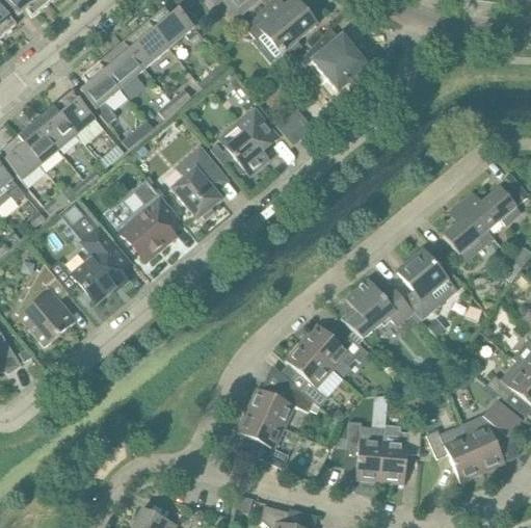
[(50,2),(48,0),(4,0),(18,16),(26,8),(32,17),(50,2)]
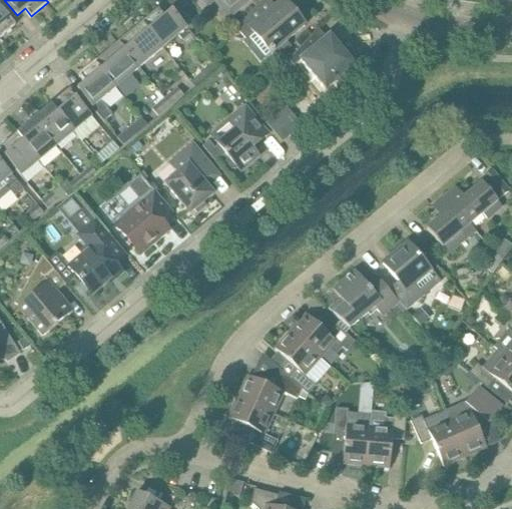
[(205,0),(208,3),(211,0),(217,0),(229,15),(247,0),(205,0)]
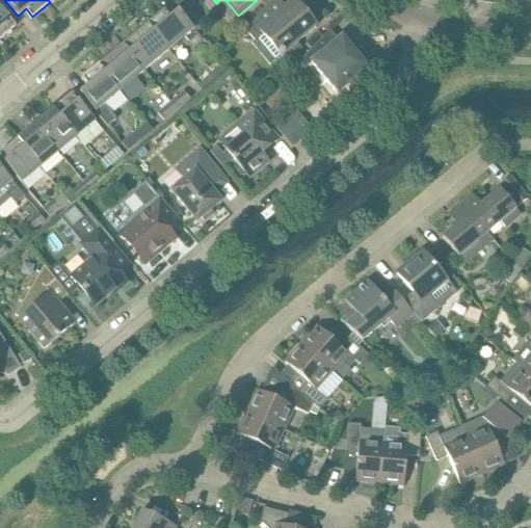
[(269,0),(246,26),(257,38),(265,32),(286,57),(302,45),(298,40),(317,24),(297,0),(289,0),(286,3),(283,0),(269,0)]
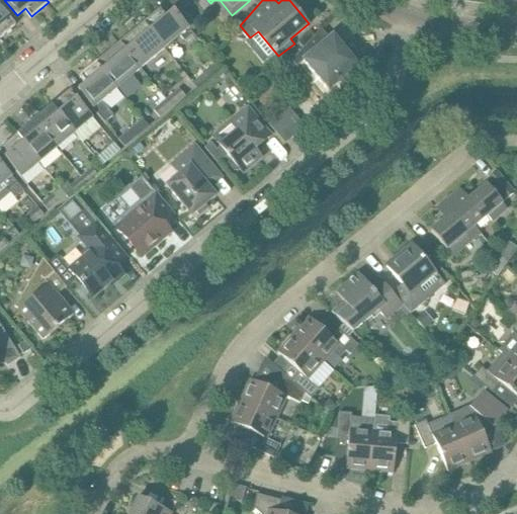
[(0,35),(16,22),(0,3),(0,35)]
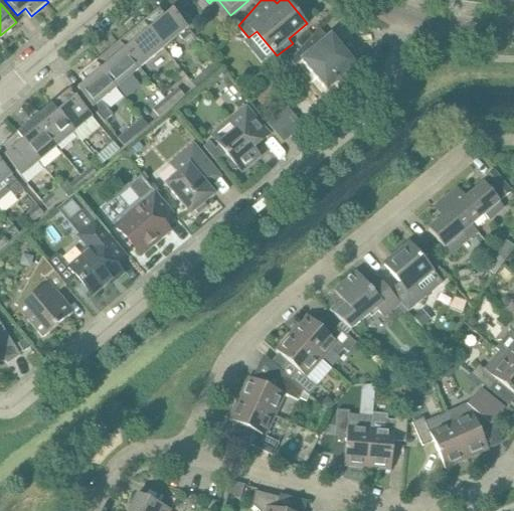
[(159,7),(143,20),(164,45),(179,32),(184,38),(193,30),(173,8),(166,14),(159,7)]
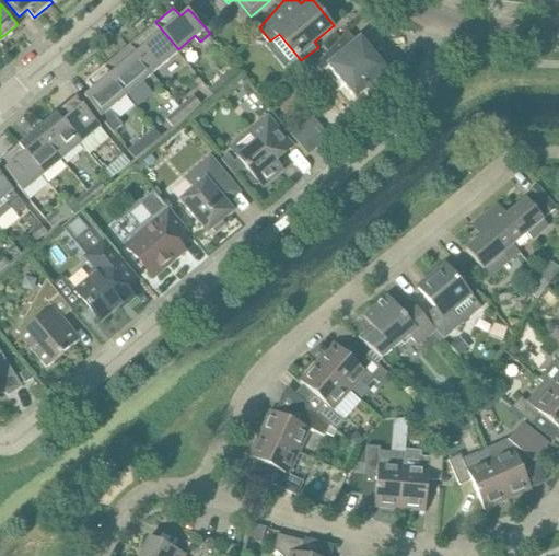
[(178,49),(155,22),(130,44),(153,70),(178,49)]
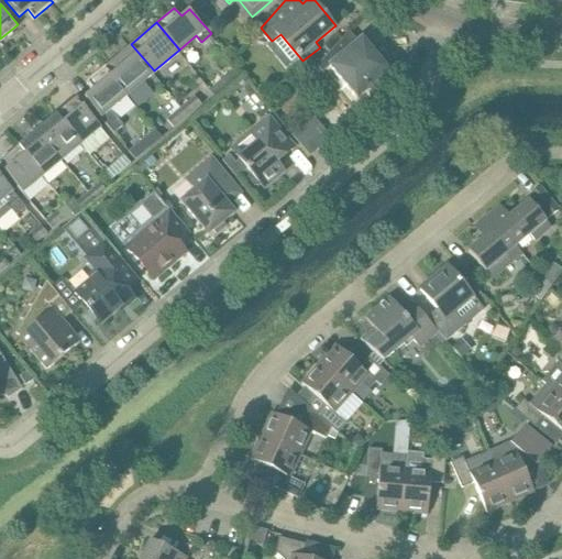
[(343,34),(323,55),(357,96),(389,69),(363,36),(352,45),(343,34)]
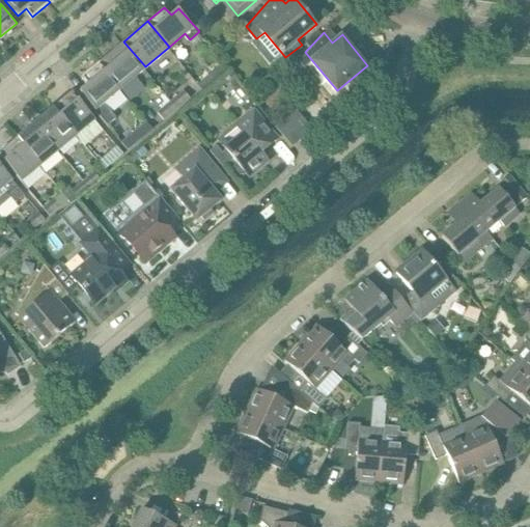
[(145,66),(123,42),(99,61),(120,87),(145,66)]
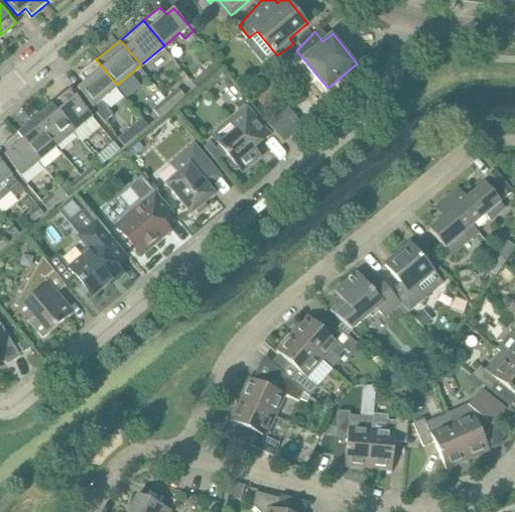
[(117,85),(96,59),(80,74),(86,81),(79,88),(105,119),(114,112),(102,98),(117,85)]
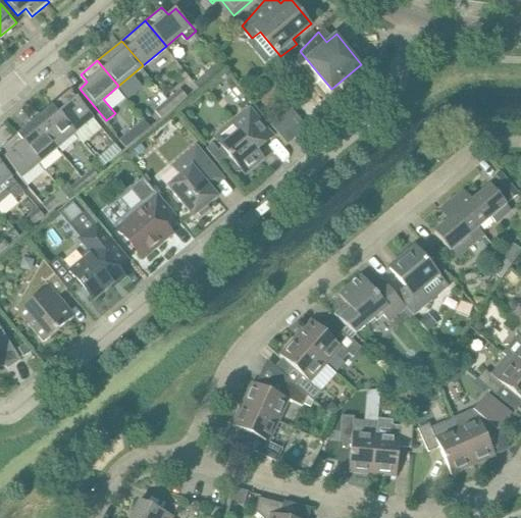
[(226,68),(220,60),(207,71),(213,79),(226,68)]
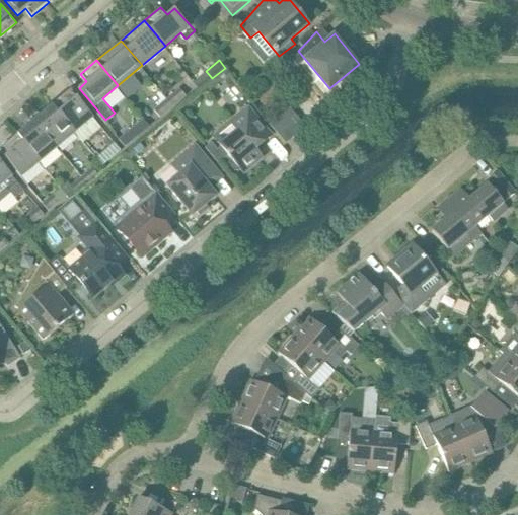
[(180,85),(167,96),(174,103),(187,93),(180,85)]
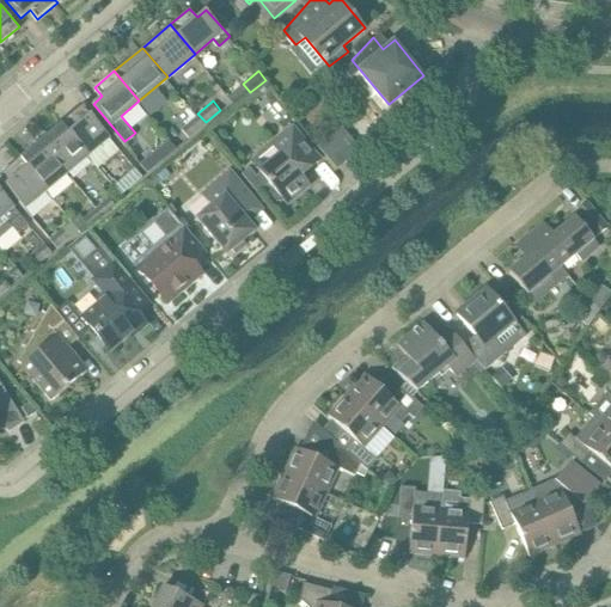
[(62,122),(89,153),(110,136),(84,104),(62,122)]
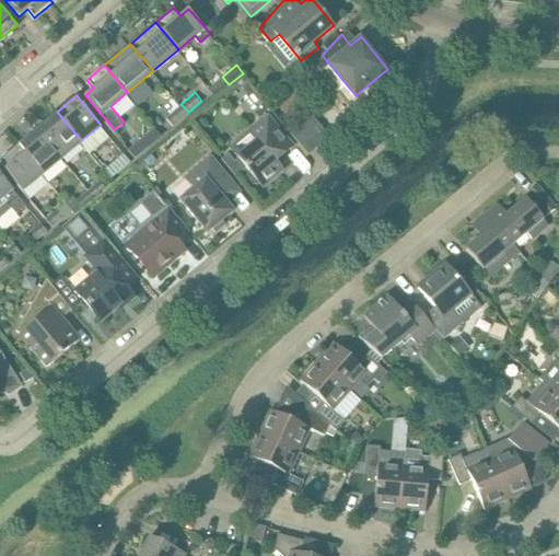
[(188,112),(181,104),(167,116),(174,124),(188,112)]
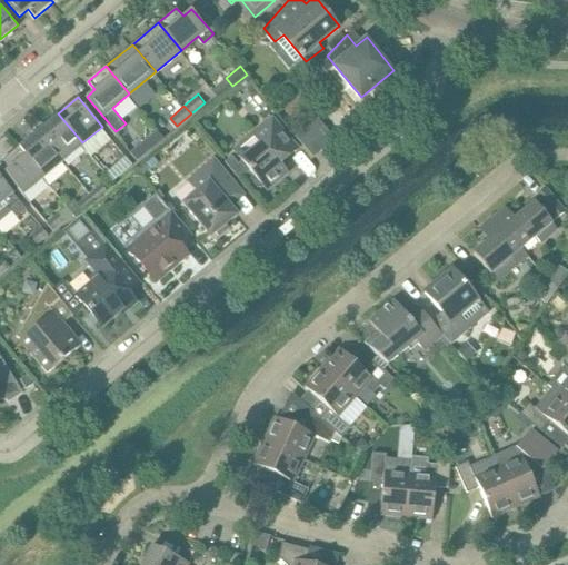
[(58,114),(39,129),(63,159),(82,142),(58,114)]
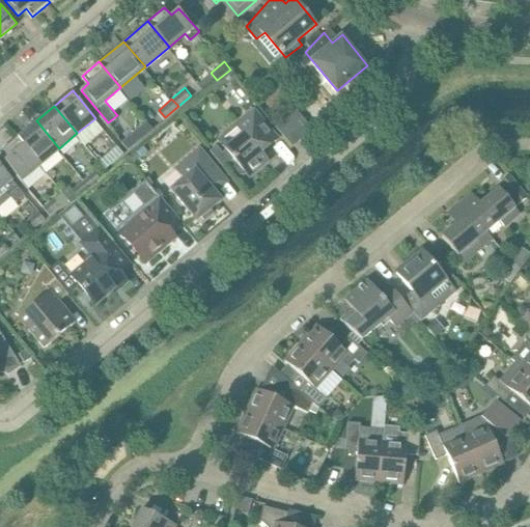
[(269,159),(266,154),(268,153),(268,147),(267,145),(278,136),(255,107),(219,137),(227,147),(223,150),(217,143),(211,148),(223,164),(233,156),(236,159),(234,161),(234,165),(241,172),(245,172),(247,171),(250,174),(269,159)]
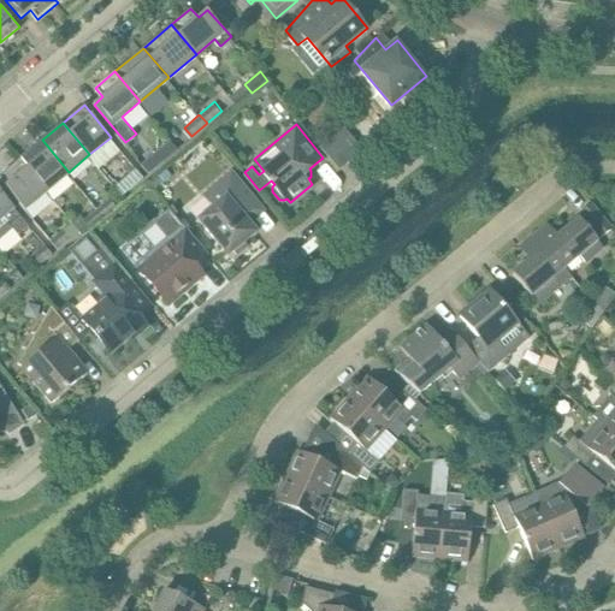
[(320,143),(339,167),(364,147),(344,124),(320,143)]
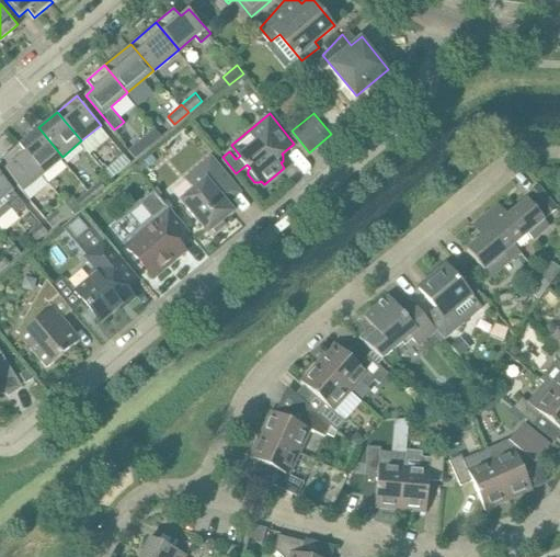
[(38,127),(19,144),(43,173),(63,157),(38,127)]
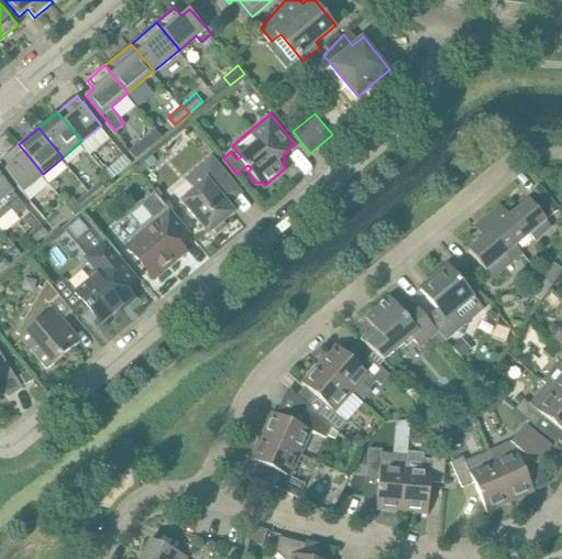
[(136,156),(151,144),(144,136),(130,149),(136,156)]
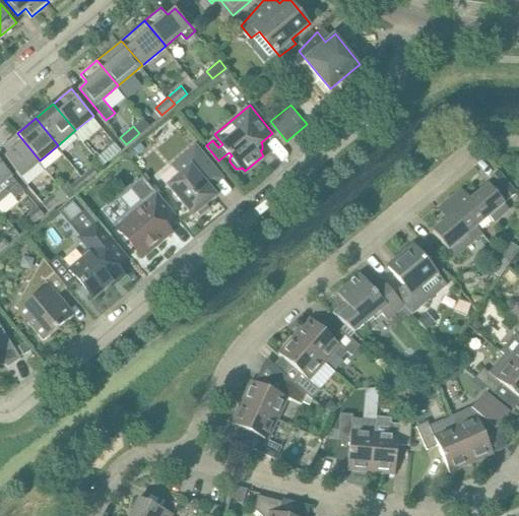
[(40,160),(17,133),(0,147),(0,149),(21,176),(40,160)]
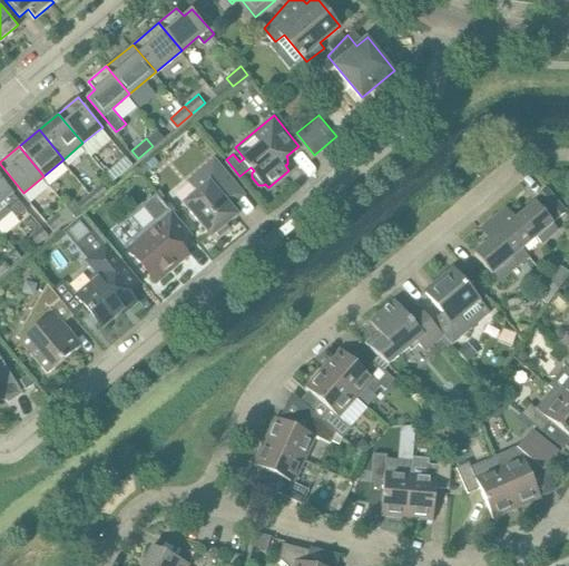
[(126,155),(106,171),(113,179),(133,163),(126,155)]
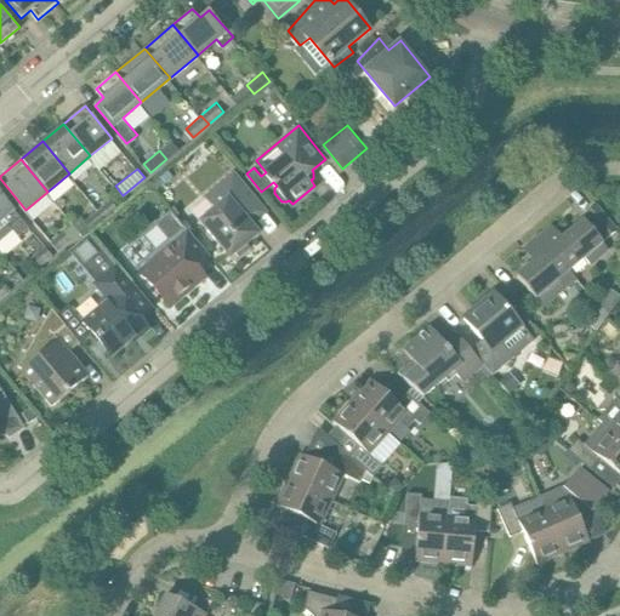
[(248,241),(260,232),(256,227),(271,214),(234,170),(205,194),(215,206),(200,218),(231,255),(235,251),(239,255),(251,245),(248,241)]
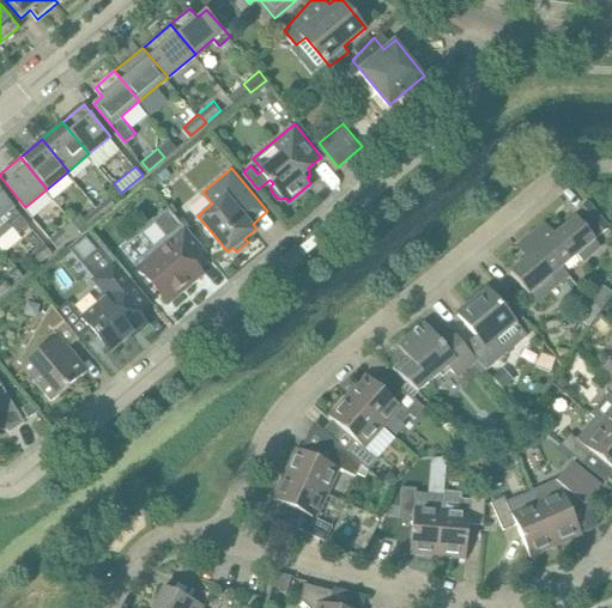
[(0,226),(8,219),(18,231),(29,222),(0,187),(0,226)]
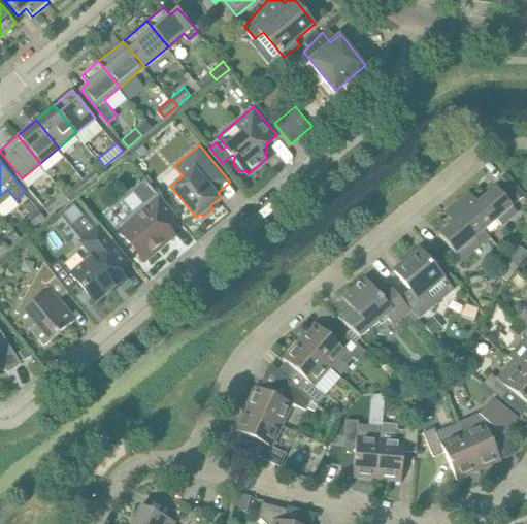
[(100,175),(97,172),(94,168),(84,177),(90,185),(100,175)]
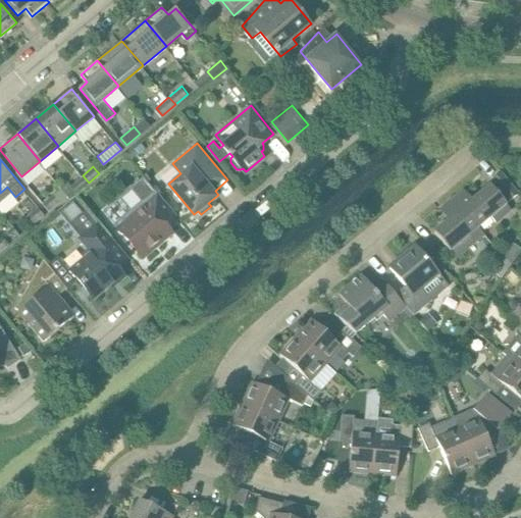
[(69,180),(62,187),(71,198),(89,183),(83,175),(72,184),(69,180)]
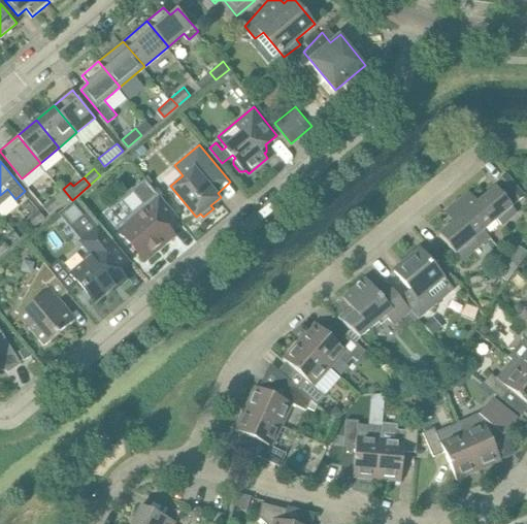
[(459,198),(484,228),(497,217),(502,223),(517,209),(509,200),(496,185),(478,200),(469,190),(459,198)]
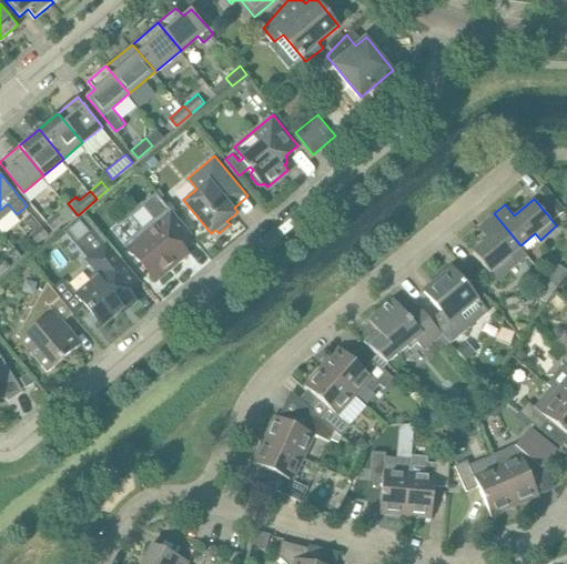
[(88,211),(88,212),(88,213),(88,214),(89,215),(89,217),(90,218),(91,218),(92,219),(93,219),(94,219),(95,219),(98,218),(99,218),(100,217),(100,215),(101,214),(101,213),(101,212),(101,211),(101,210),(100,209),(100,208),(99,207),(98,207),(97,205),(95,205),(94,205),(93,205),(92,205),(91,207),(90,207),(89,208),(89,209),(88,210),(88,211)]
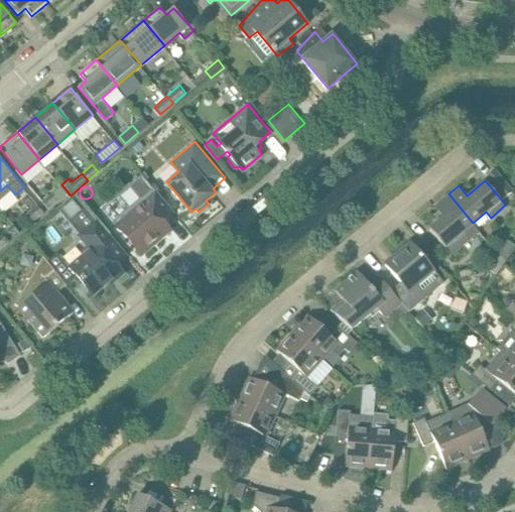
[(142,254),(171,229),(164,220),(174,211),(156,189),(116,223),(142,254)]
